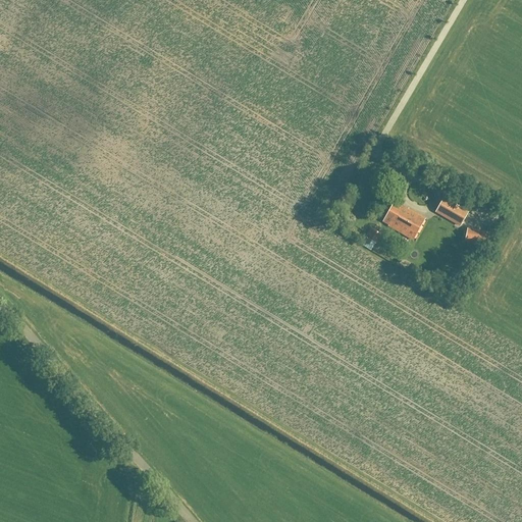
[(408,176),(421,180),(424,170),(411,166),(408,176)]
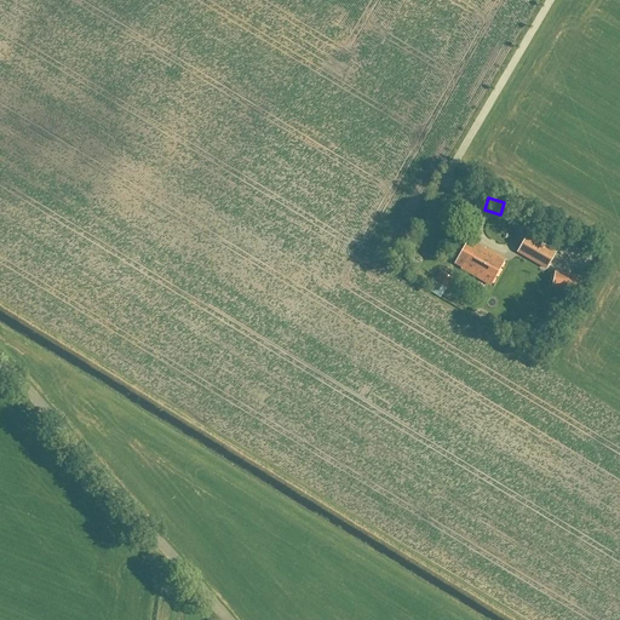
[(486,229),(482,237),(515,251),(518,242),(486,229)]
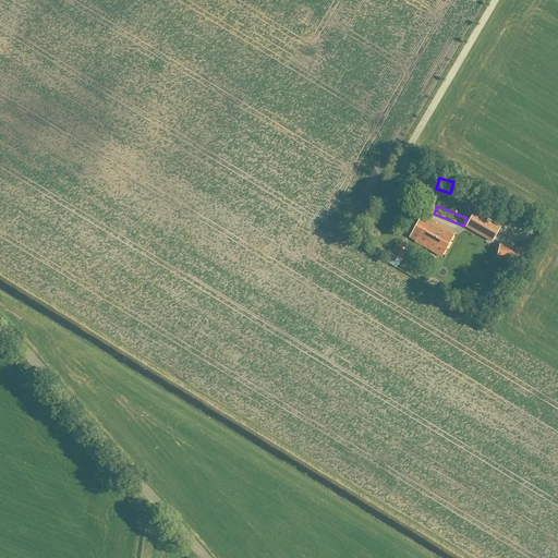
[(498,229),(473,215),(465,229),(490,243),(498,229)]
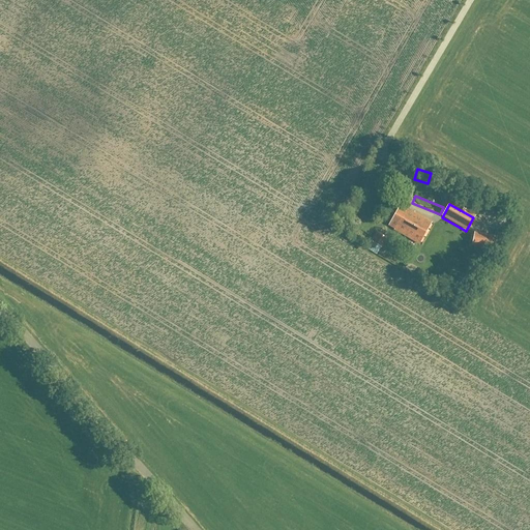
[(419,244),(432,223),(409,210),(408,211),(400,207),(389,226),(394,230),(394,231),(419,244)]
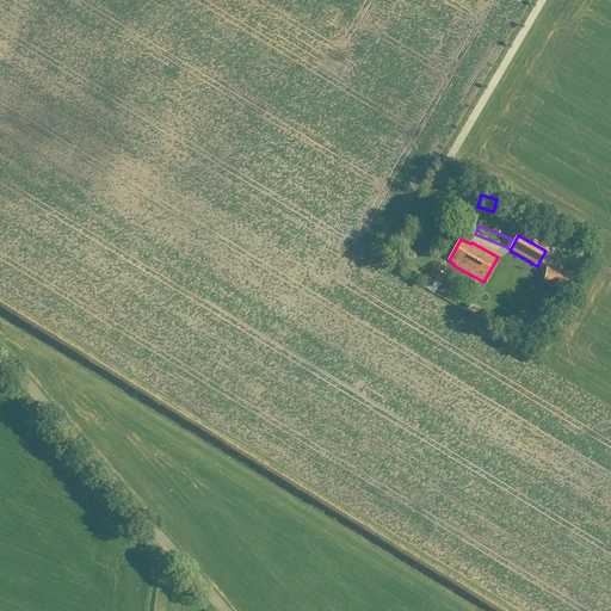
[(440,287),(445,277),(434,269),(429,279),(440,287)]
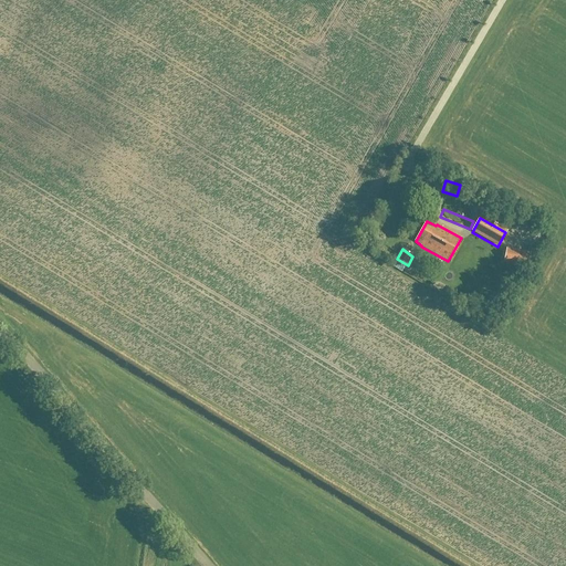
[(527,268),(530,255),(506,251),(504,264),(527,268)]
